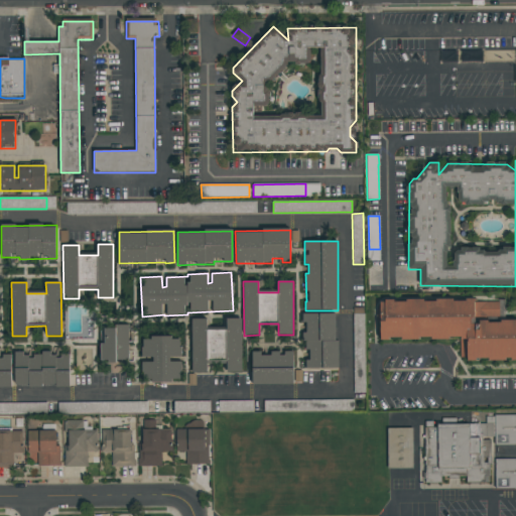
[(515,320),(475,321),(475,310),(500,310),(499,301),(475,302),(475,298),(378,300),(379,340),(460,338),(461,361),(515,360),(515,320)]
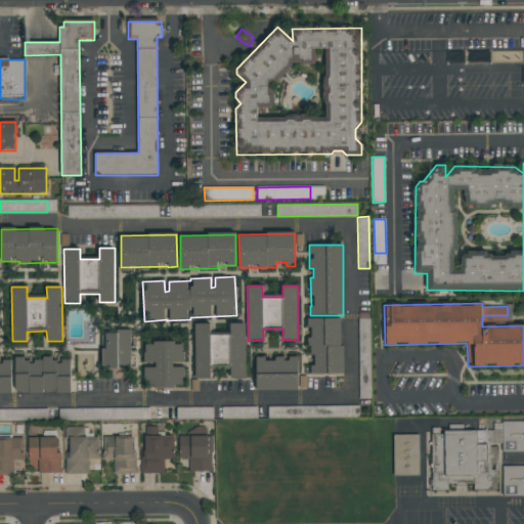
[(342,374),(342,317),(310,317),(310,365),(310,375),(342,374)]
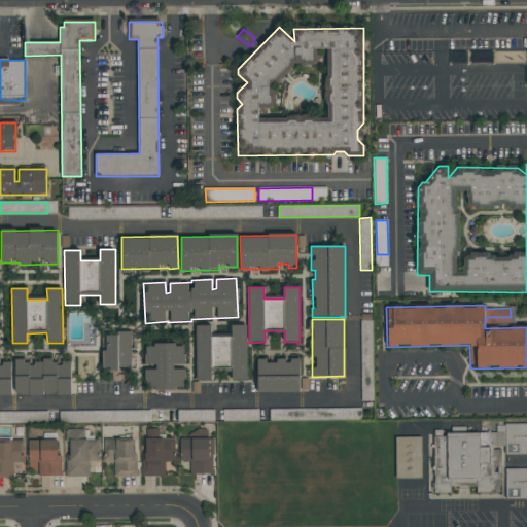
[(361,401),(373,401),(373,320),(360,320),(361,401)]
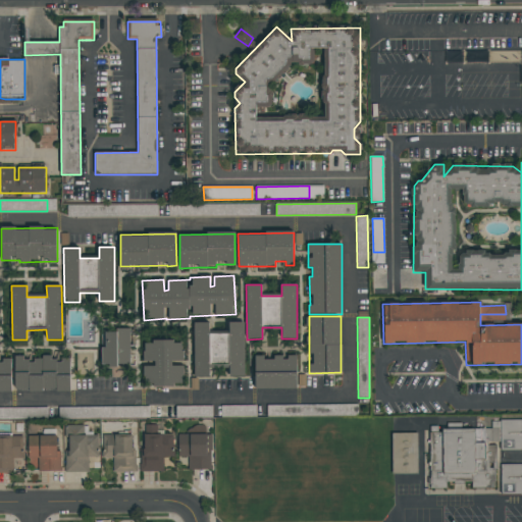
[(195,377),(209,376),(209,367),(228,367),(228,376),(245,376),(244,322),(228,322),(228,333),(209,333),(209,322),(194,323),(195,377)]
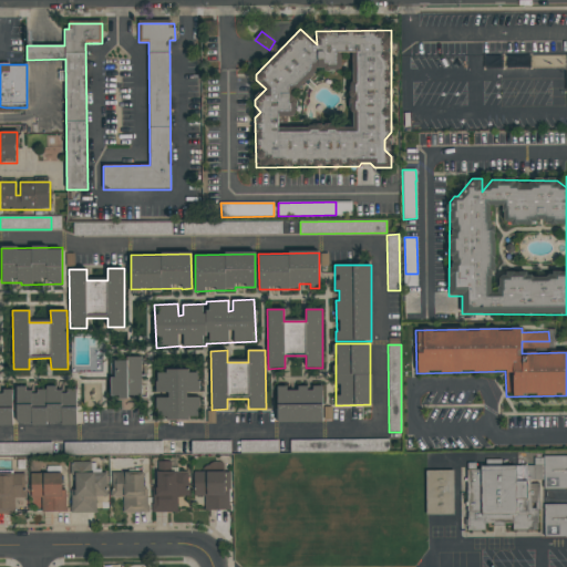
[(142,397),(141,358),(114,359),(115,377),(110,377),(111,398),(142,397)]
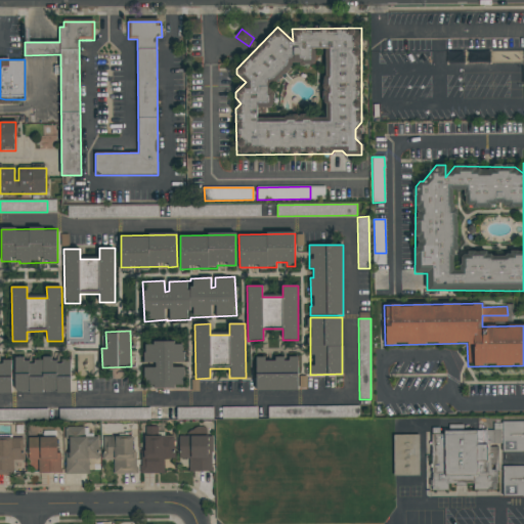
[(183,364),(183,342),(144,341),(143,362),(155,362),(155,367),(144,367),(144,387),(184,387),(184,364),(183,364)]
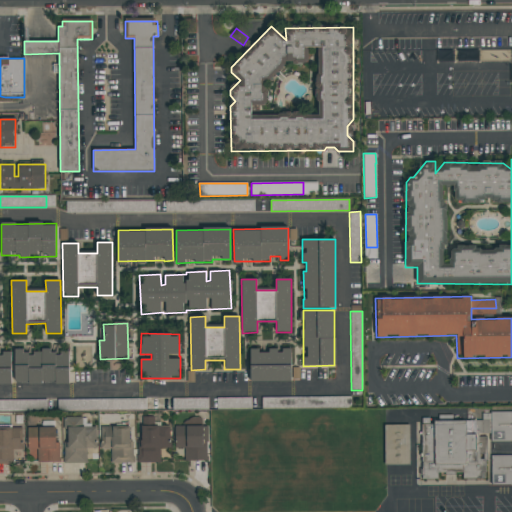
[(69,383),(69,352),(26,352),(26,349),(15,349),(15,383),(69,383)]
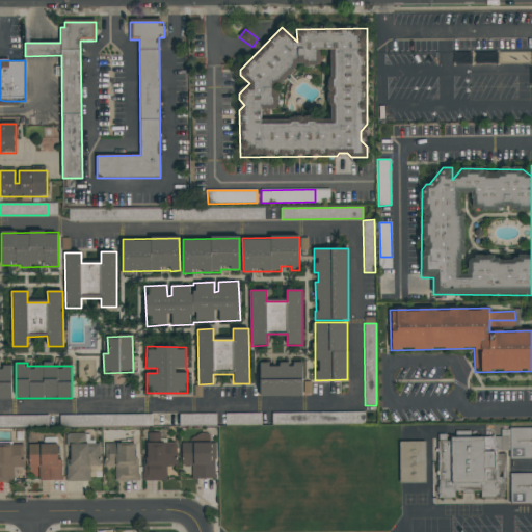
[(260,364),(260,397),(302,396),(302,363),(260,364)]
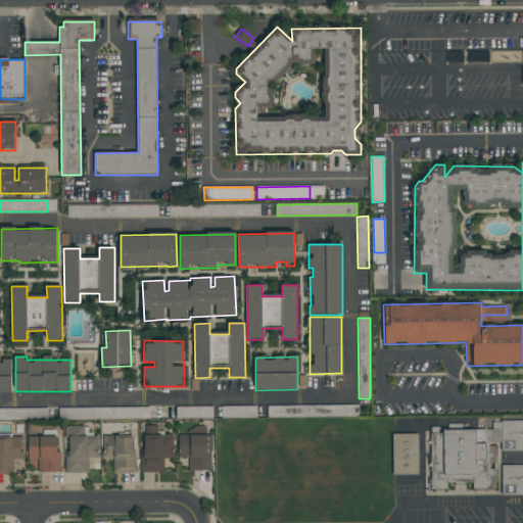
[(0,391),(11,391),(11,360),(2,360),(0,359),(0,391)]
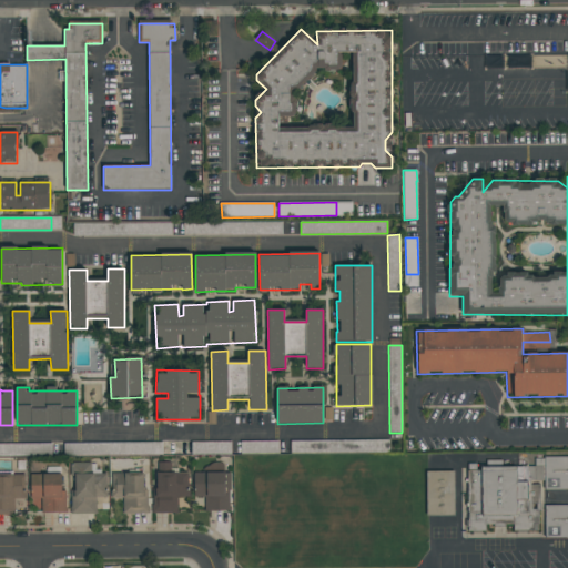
[(291,442),(291,454),(389,453),(389,439),(291,442)]
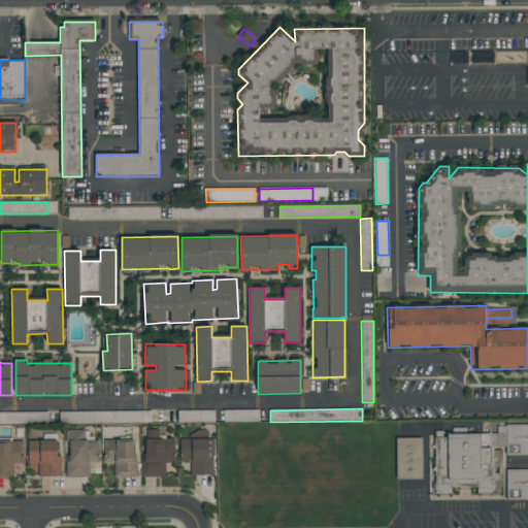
[(152,422),(151,410),(60,413),(60,424),(152,422)]
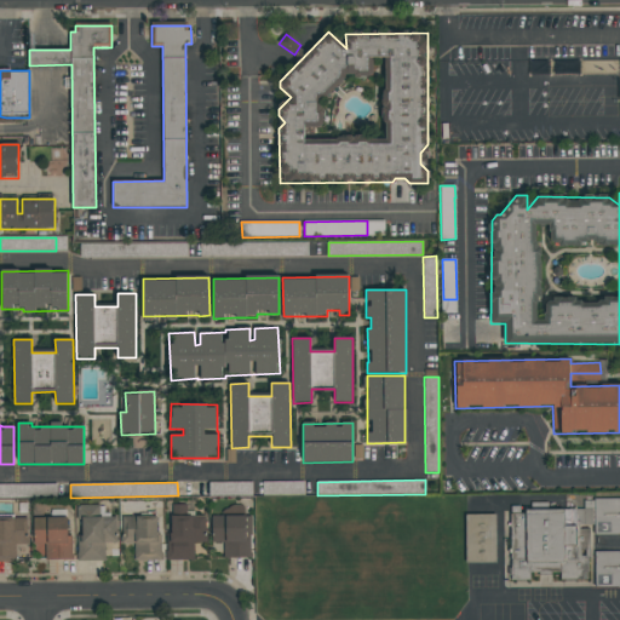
[(252,482),(210,482),(210,497),(252,495),(252,482)]
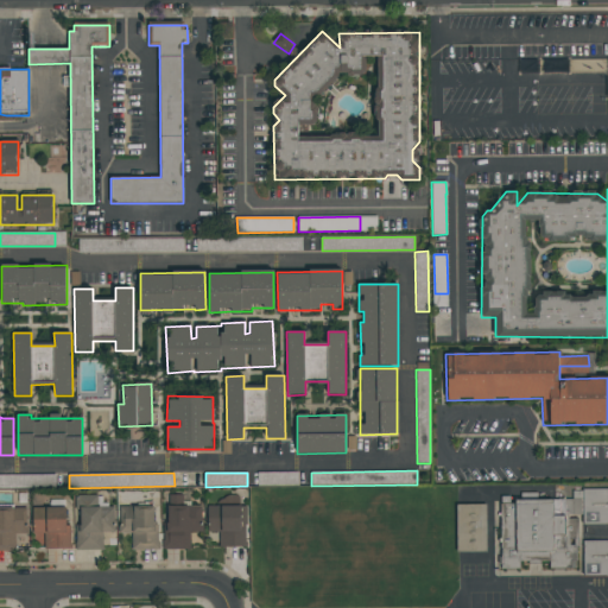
[(258,473),(258,486),(298,486),(298,473),(258,473)]
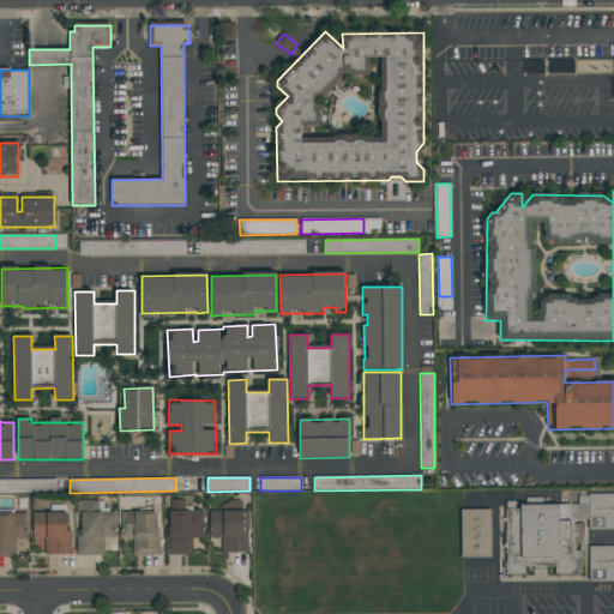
[(0,480),(0,493),(56,492),(55,479),(0,480)]
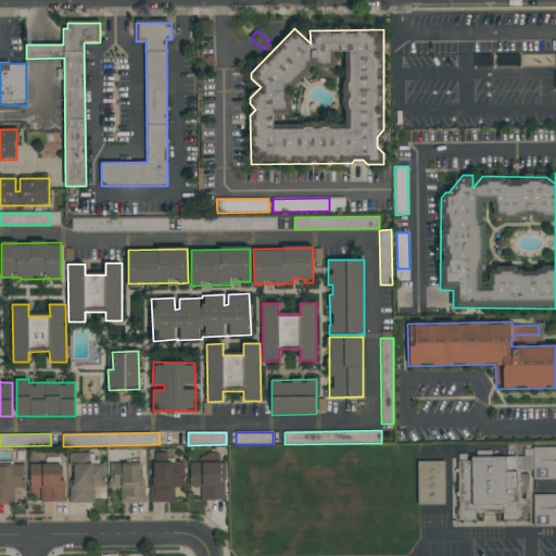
[(555,479),(555,447),(523,447),(523,458),(458,458),(458,520),(476,520),(476,514),(503,514),(503,520),(529,520),(529,479),(555,479)]
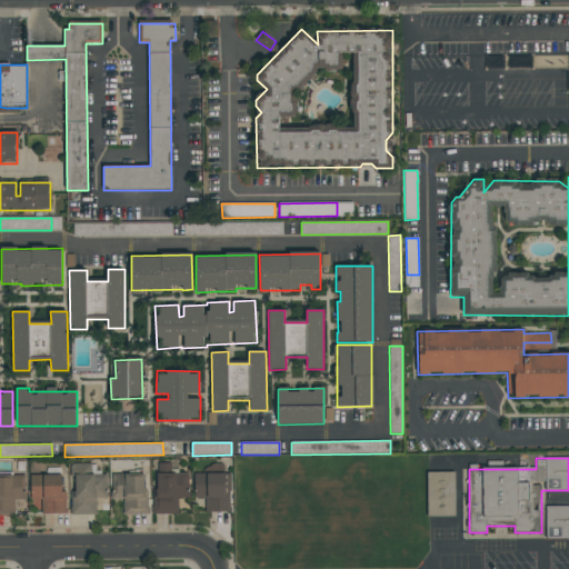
[(73,515),(97,515),(97,498),(107,498),(107,475),(96,475),(95,463),(72,465),(73,515)]
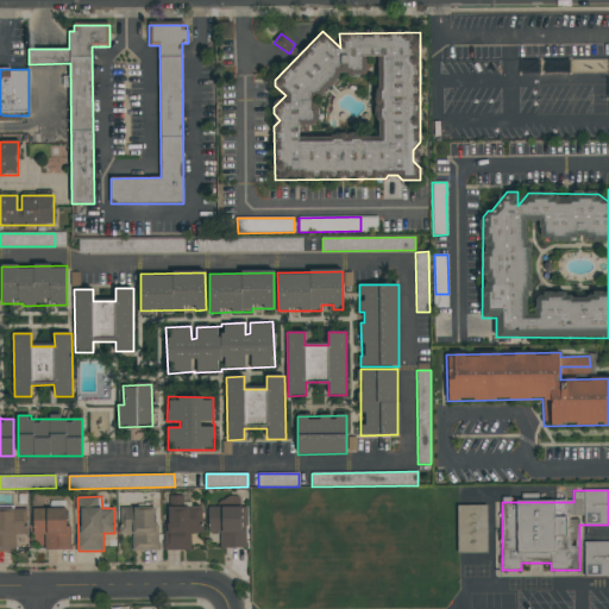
[(190,550),(190,533),(202,533),(202,506),(165,507),(167,550),(190,550)]
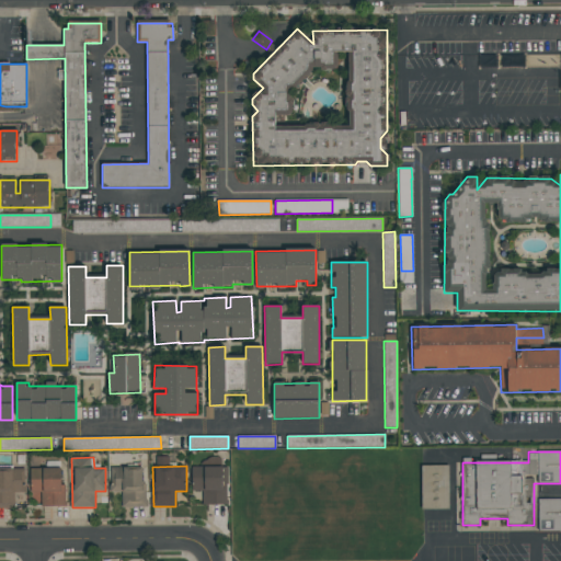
[(449,466),(421,466),(421,508),(449,508),(449,466)]
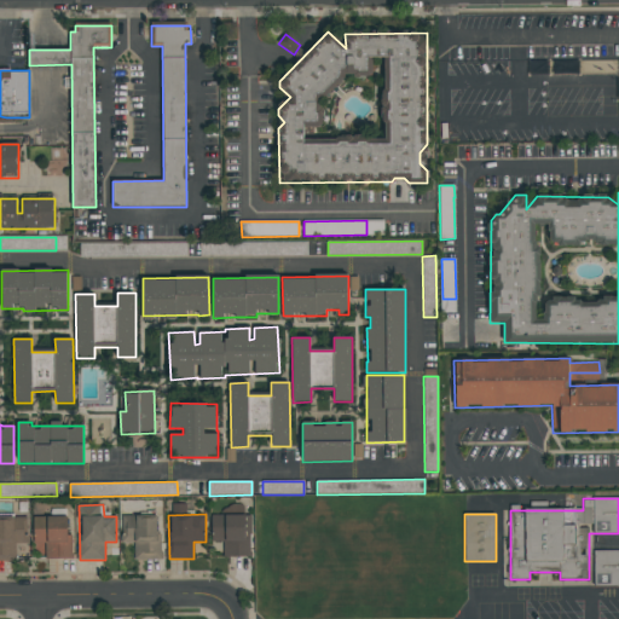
[(0,560),(16,561),(16,544),(28,544),(28,515),(0,515),(0,560)]
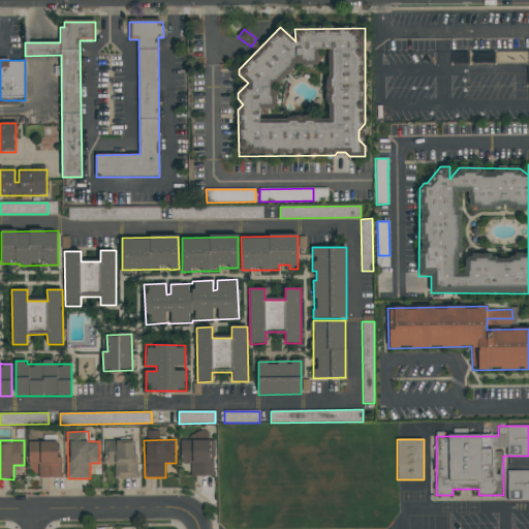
[(104,441),(105,464),(115,464),(115,478),(137,478),(135,440),(104,441)]
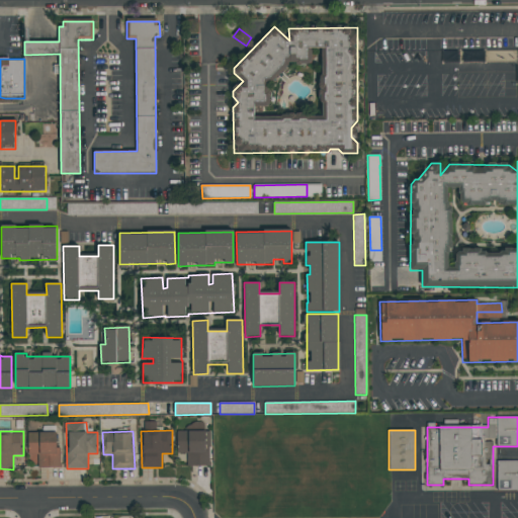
[(187,466),(210,465),(209,431),(177,431),(177,453),(187,453),(187,466)]
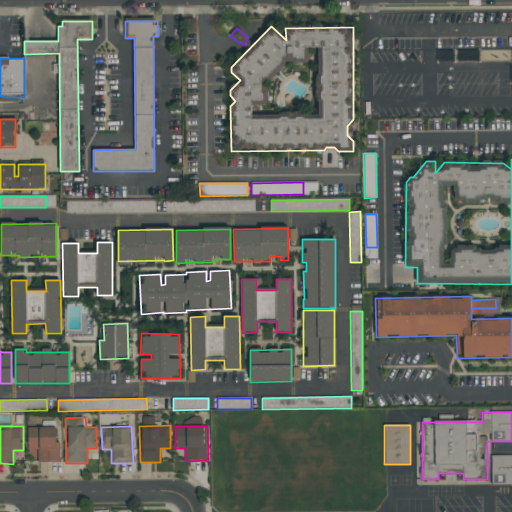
[(58,427),(28,427),(28,461),(58,461),(58,427)]
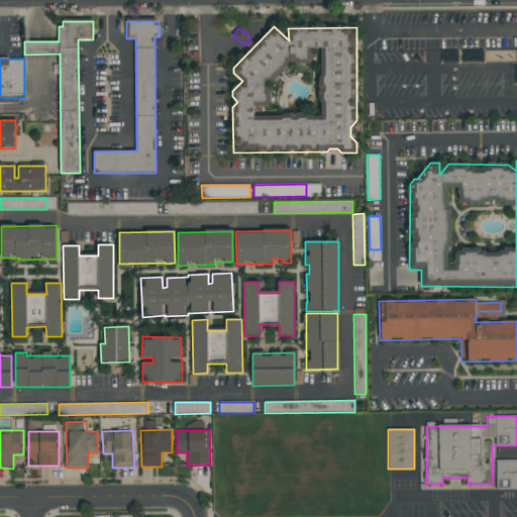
[(516,459),(496,460),(497,490),(516,489),(516,459)]
